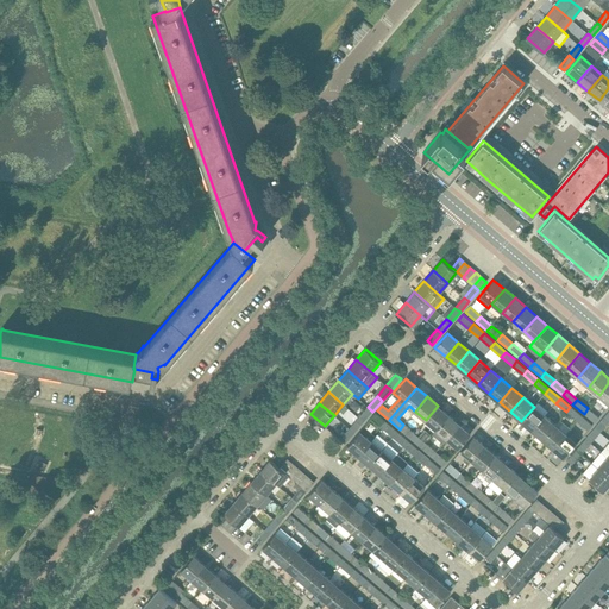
[(449,415),(438,406),(426,420),(437,429),(449,415)]
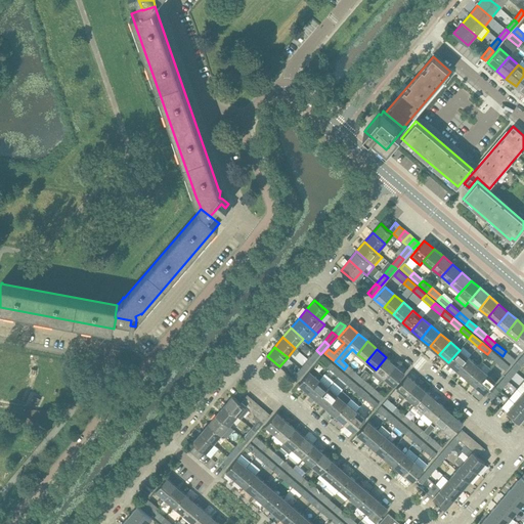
[(320,354),(316,350),(308,359),(312,363),(320,354)]
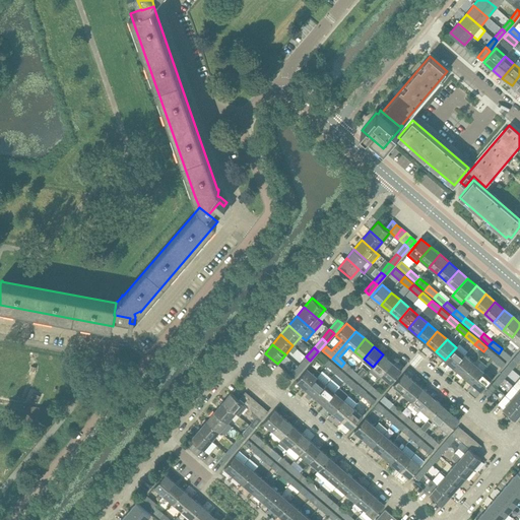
[(465,355),(456,347),(445,360),(454,368),(465,355)]
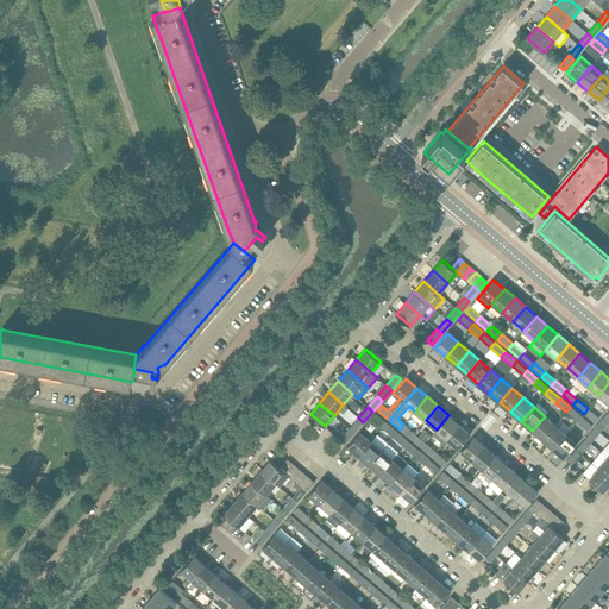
[(566,412),(577,421),(581,416),(570,407),(566,412)]
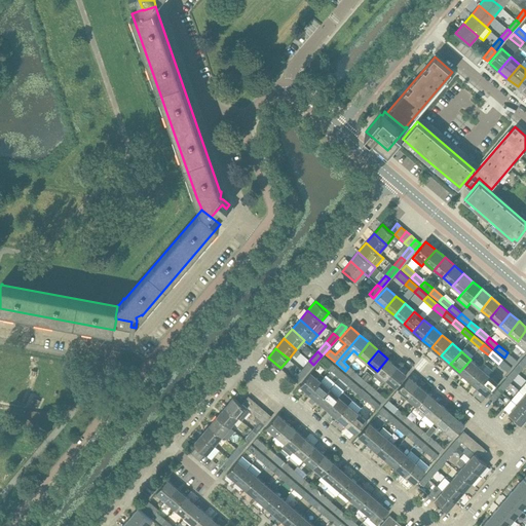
[(517,361),(508,352),(504,358),(514,366),(517,361)]
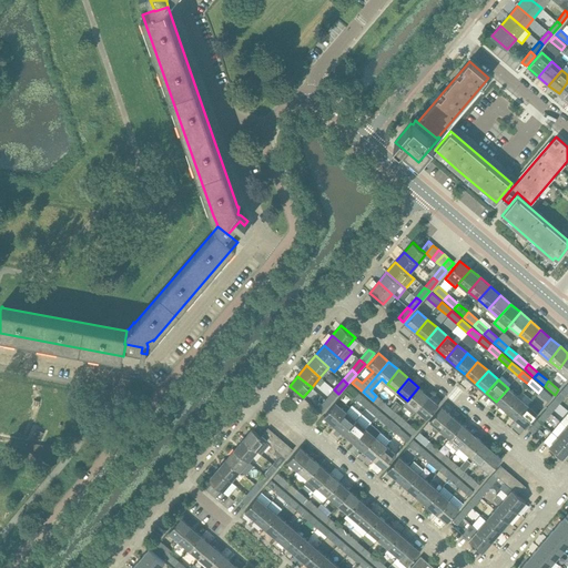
[(346,391),(356,399),(361,394),(350,385),(346,391)]
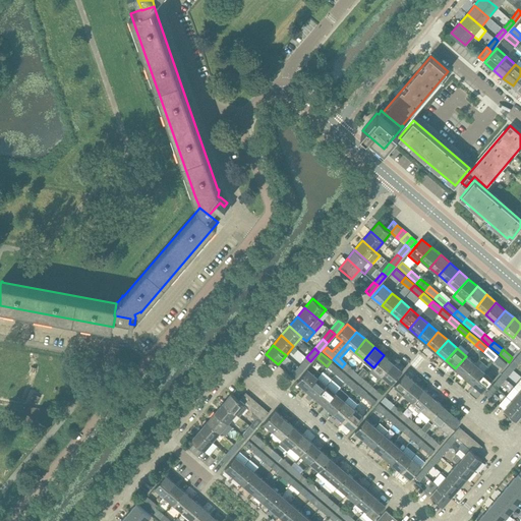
[(373,367),(369,371),(379,380),(383,375),(393,363),(384,355),(373,367)]
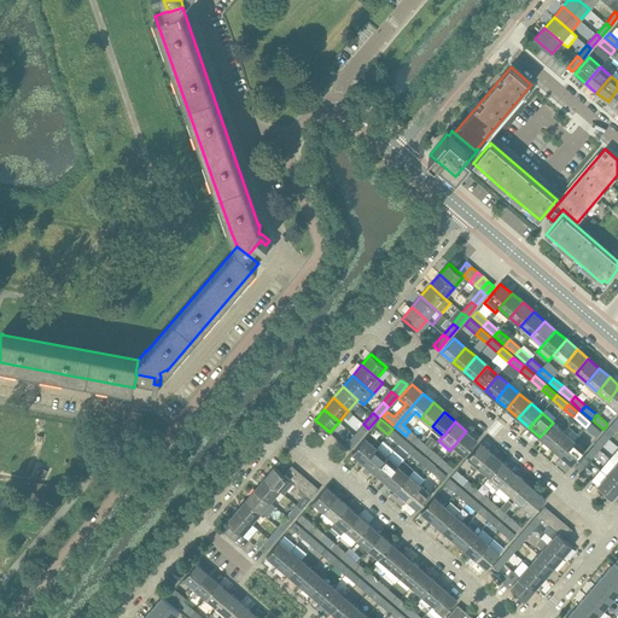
[(564,431),(553,423),(540,437),(551,445),(564,431)]
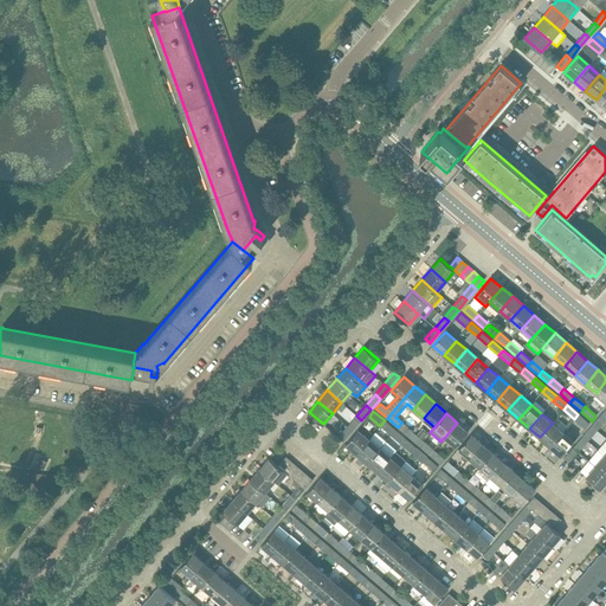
[(590,424),(578,414),(574,419),(585,429),(590,424)]
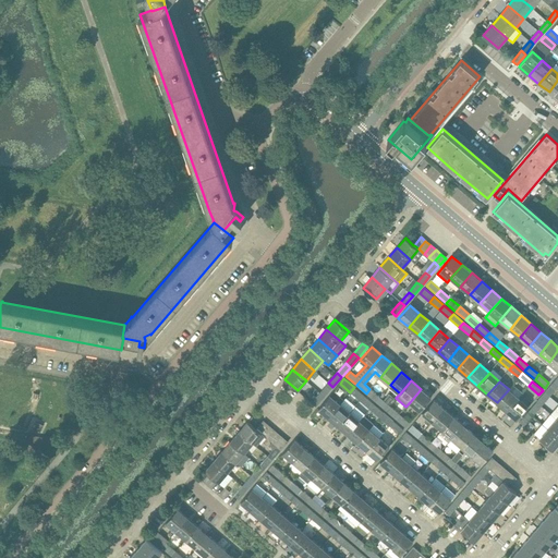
[(328,383),(319,392),(325,397),(332,387),(328,383)]
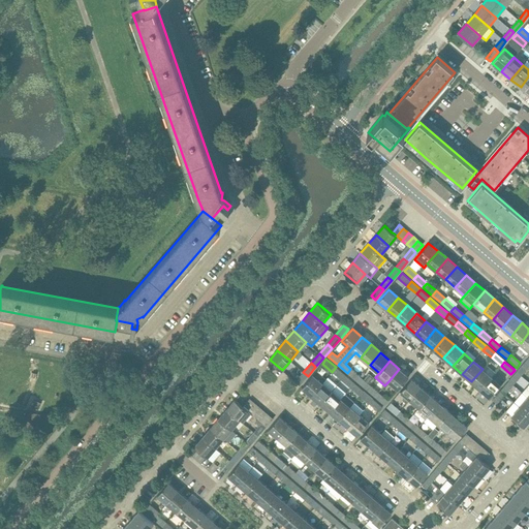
[(528,366),(525,363),(517,372),(521,375),(528,366)]
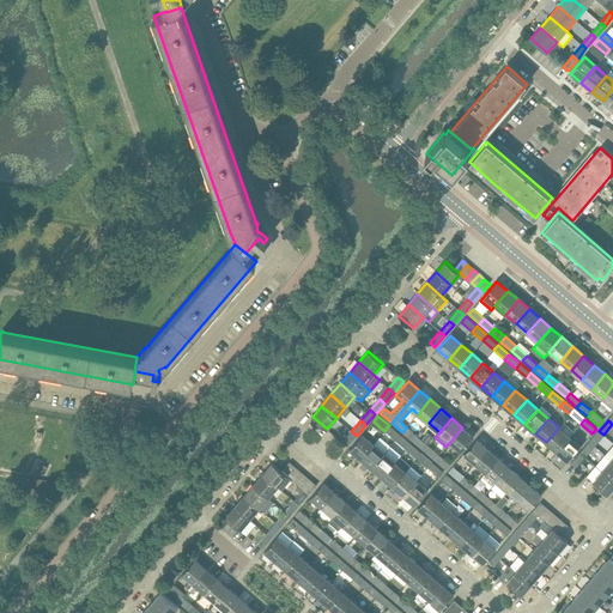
[(384,431),(395,439),(400,435),(389,425),(384,431)]
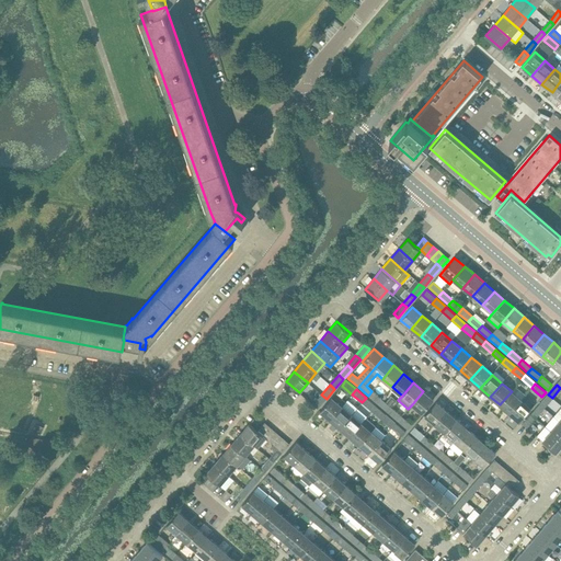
[(368,396),(378,403),(381,399),(371,391),(368,396)]
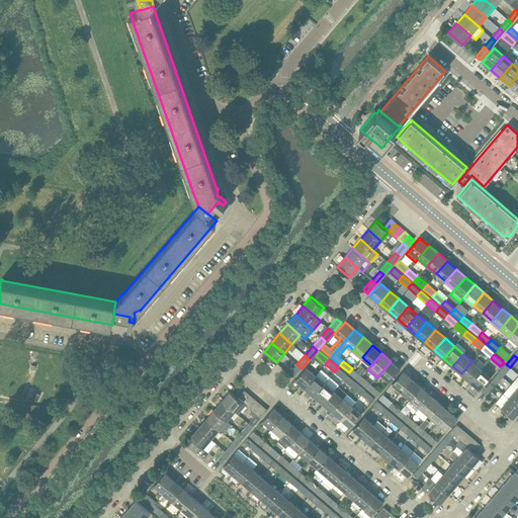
[(400,369),(391,361),(380,373),(390,381),(400,369)]
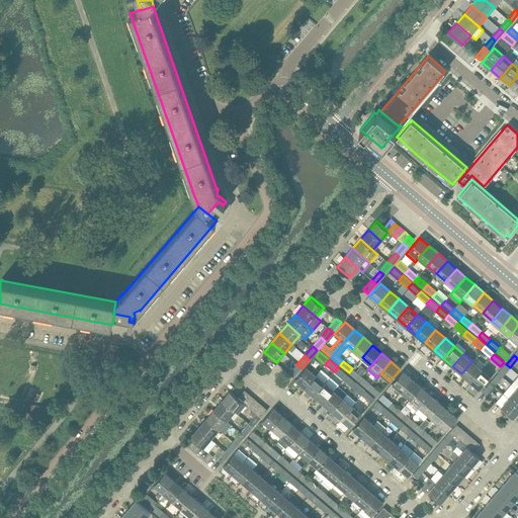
[(461,373),(470,381),(482,369),(472,361),(461,373)]
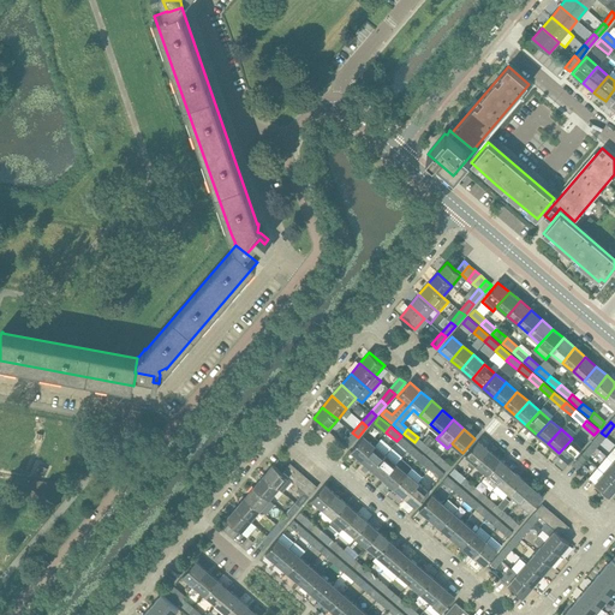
[(358,437),(352,433),(342,443),(348,448),(358,437)]
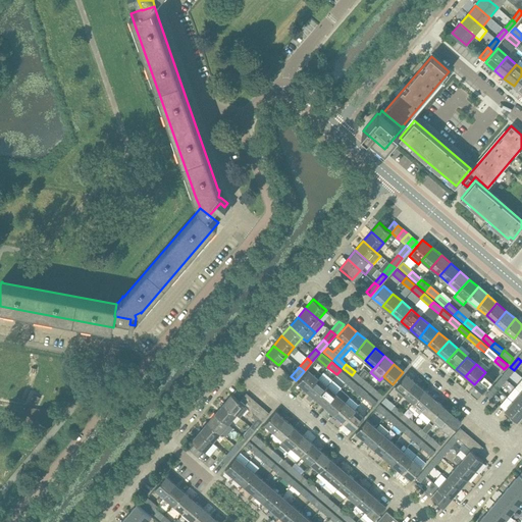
[(502,376),(507,379),(514,370),(510,367),(502,376)]
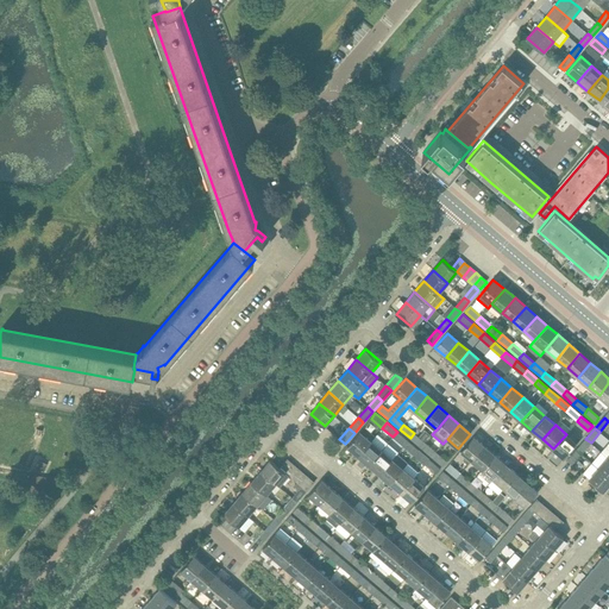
[(358,456),(371,441),(359,432),(347,446),(358,456)]
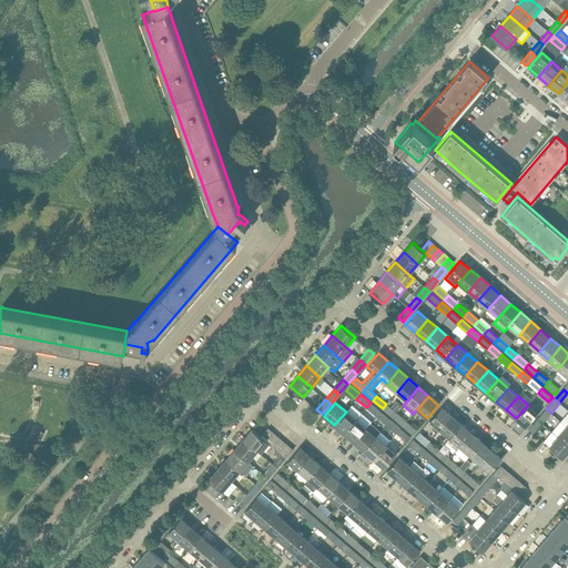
[(371,403),(366,407),(376,416),(381,412),(371,403)]
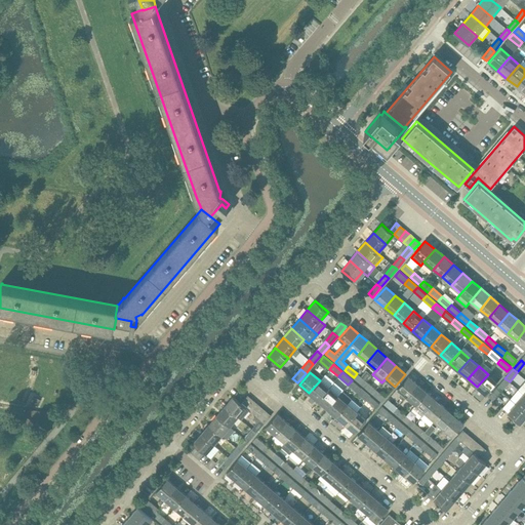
[(361,376),(365,380),(369,375),(365,372),(364,373),(361,376)]
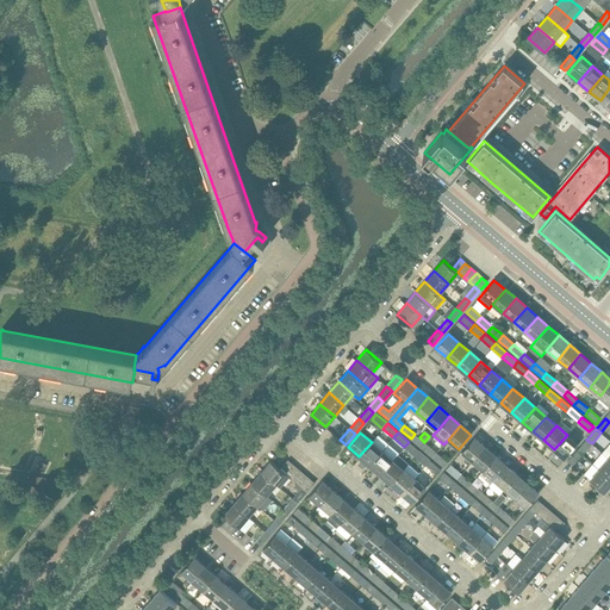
[(372,442),(359,456),(369,465),(388,443),(378,434),(375,436),(372,442)]
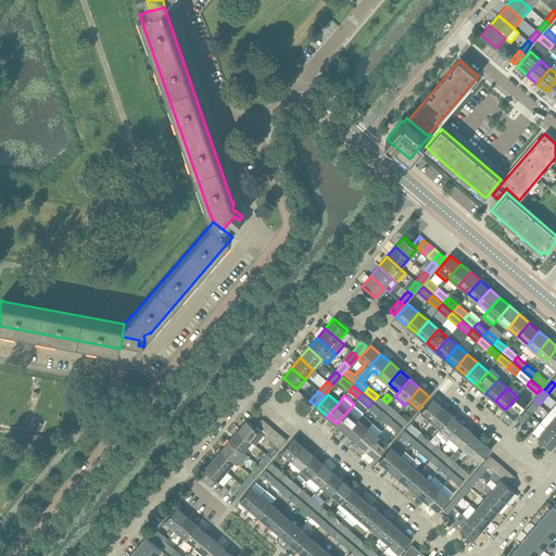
[(382,399),(378,395),(375,400),(384,408),(388,404),(387,403),(382,399)]
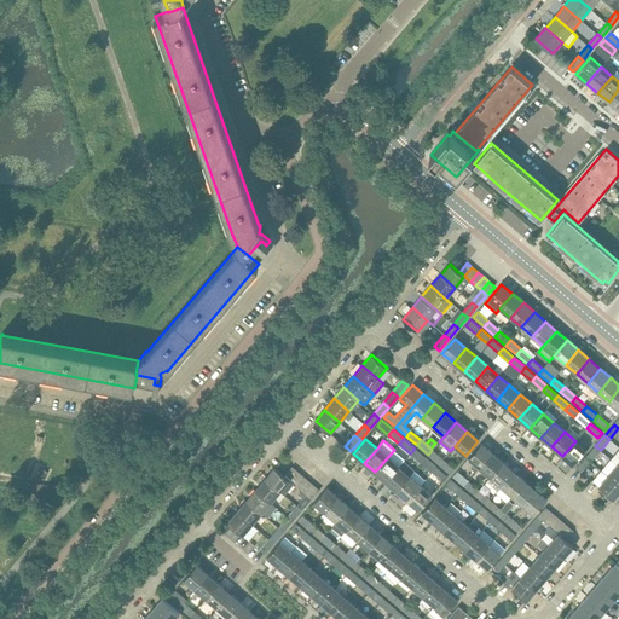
[(586,451),(576,441),(562,456),(573,466),(586,451)]
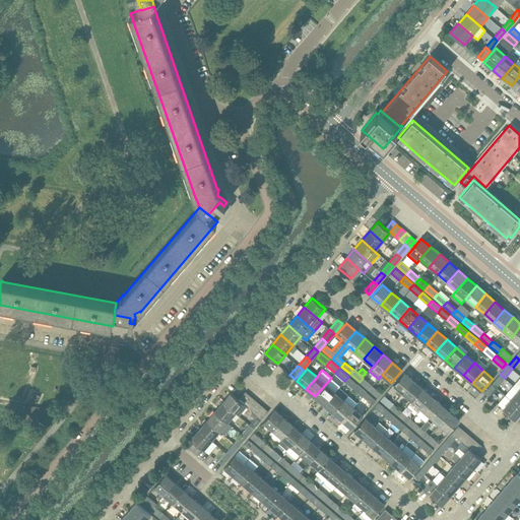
[(402,393),(413,381),(404,373),(393,385),(398,389),(396,391),(396,394),(399,396),(402,393)]
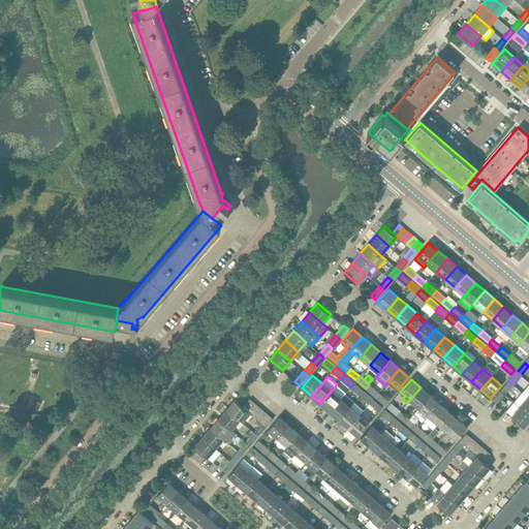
[(508,381),(501,391),(505,394),(514,384),(508,381)]
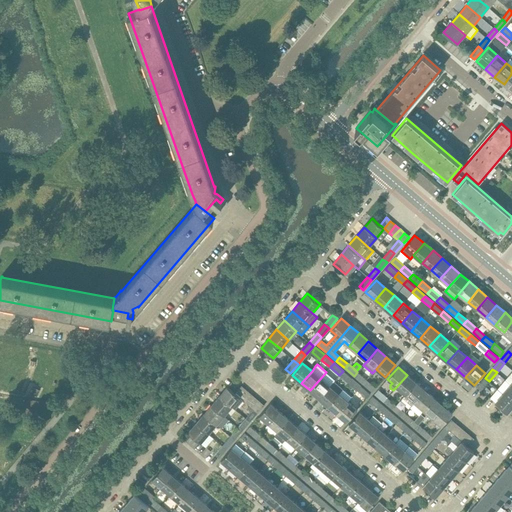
[(339,375),(348,383),(352,378),(343,371),(339,375)]
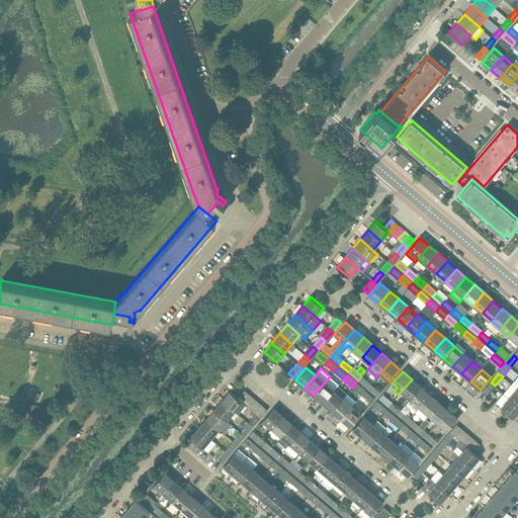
[(330,376),(314,395),(323,403),(337,386),(339,384),(330,376)]
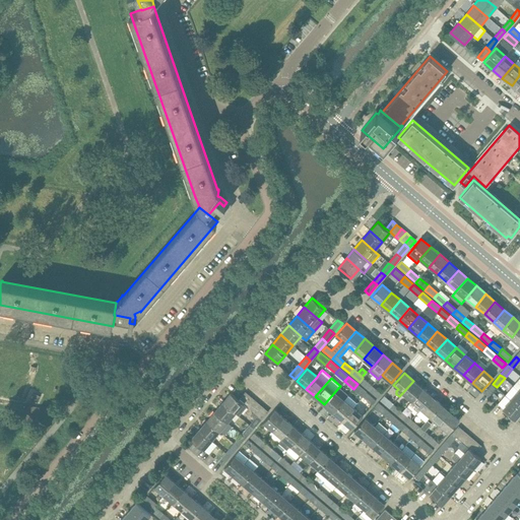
[(360,382),(369,390),(372,386),(363,378),(360,382)]
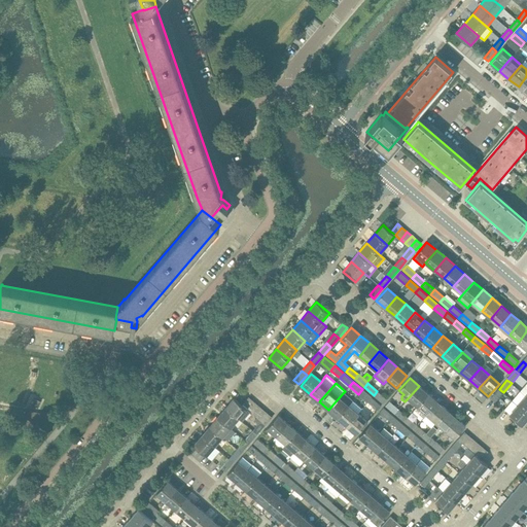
[(428,393),(419,386),(408,398),(417,406),(428,393)]
